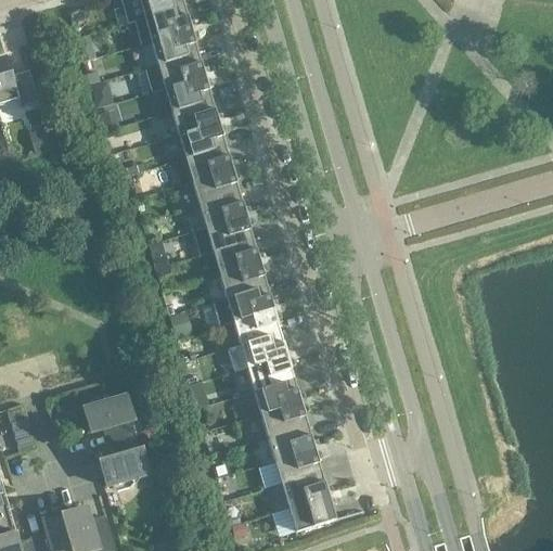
[(145,17),(184,5),(182,0),(121,0),(128,23),(136,21),(145,17)]
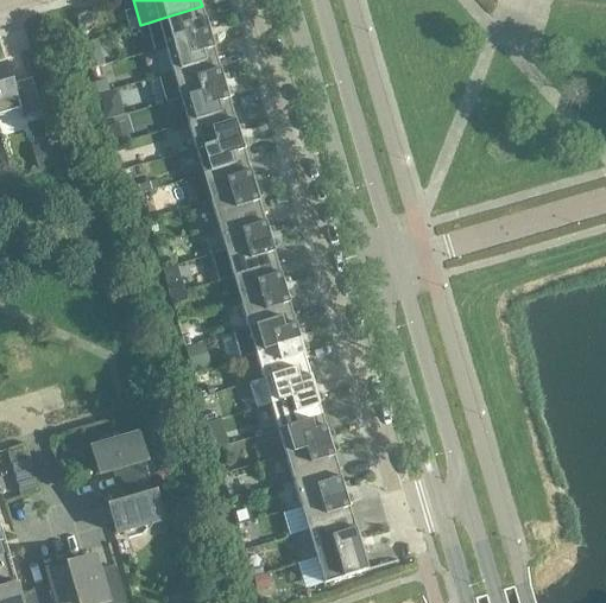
[(210,32),(202,6),(159,19),(149,23),(157,48),(166,44),(210,32)]
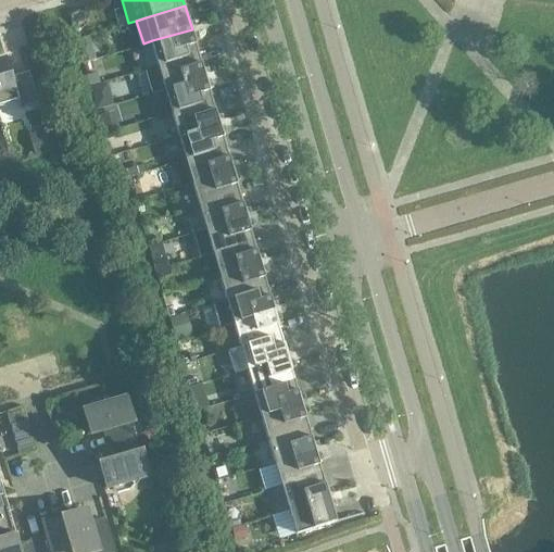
[(152,40),(160,64),(199,52),(192,29),(152,40)]
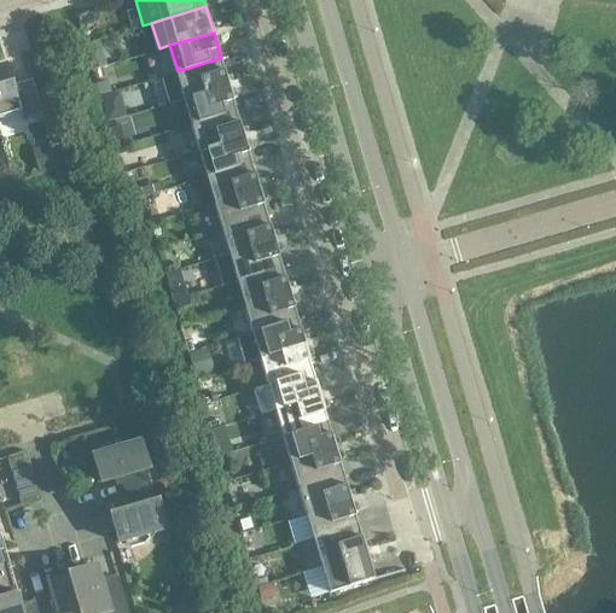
[(100,38),(86,41),(89,53),(104,50),(100,38)]
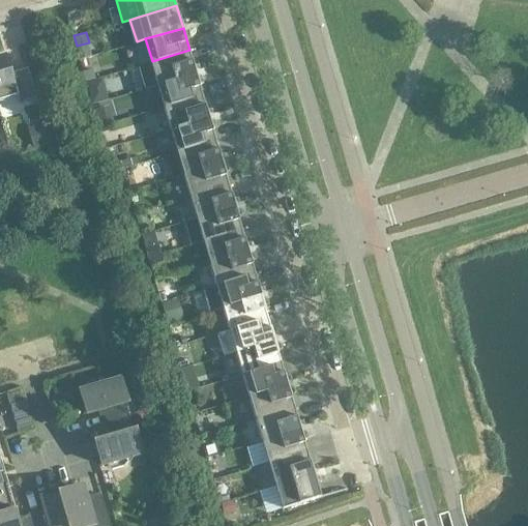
[(189,50),(152,61),(140,64),(147,87),(158,83),(196,72),(189,50)]
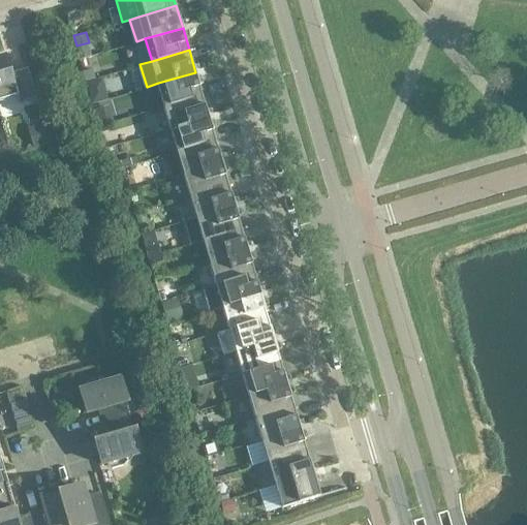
[(7,53),(0,55),(0,98),(19,93),(21,100),(38,95),(29,65),(12,70),(7,53)]
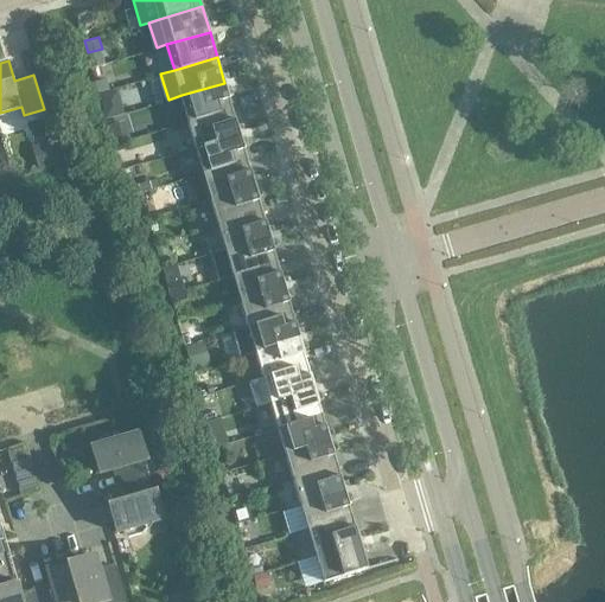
[(108,77),(96,79),(100,90),(110,87),(108,77)]
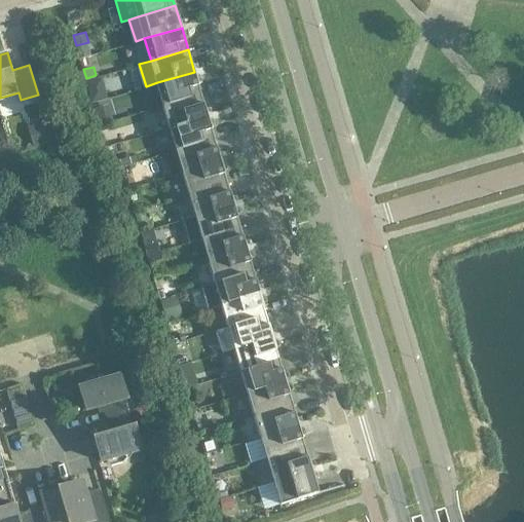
[(157,82),(163,105),(201,94),(194,72),(157,82)]
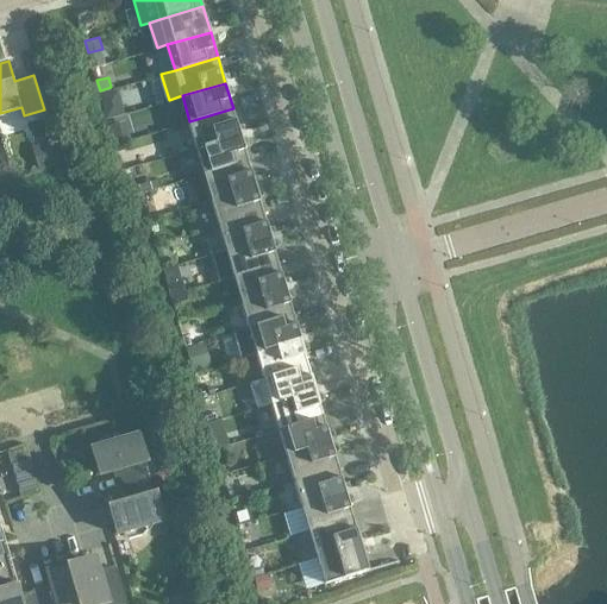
[(241,134),(233,108),(189,121),(198,146),(241,134)]
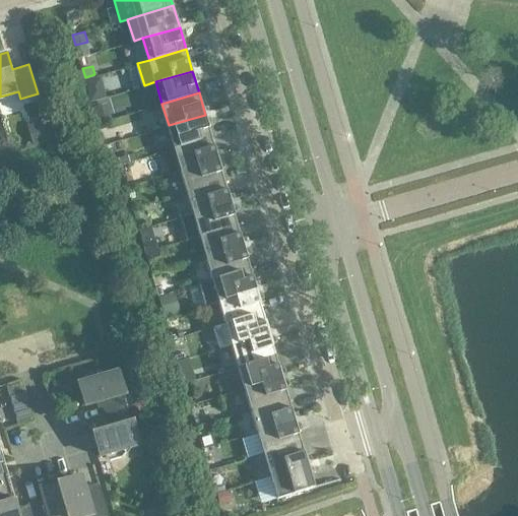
[(93,106),(98,121),(108,118),(103,103),(93,106)]
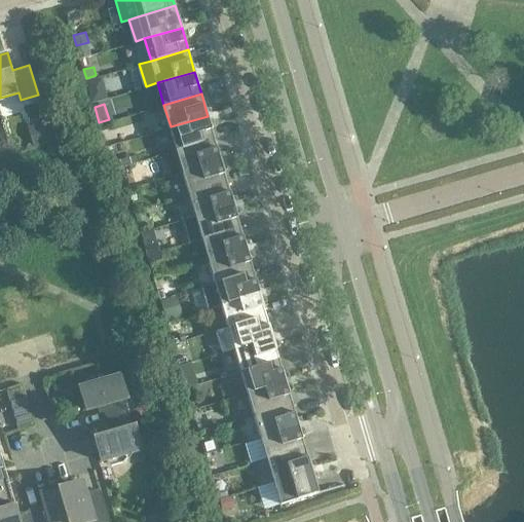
[(177,149),(214,138),(208,116),(171,126),(177,149)]
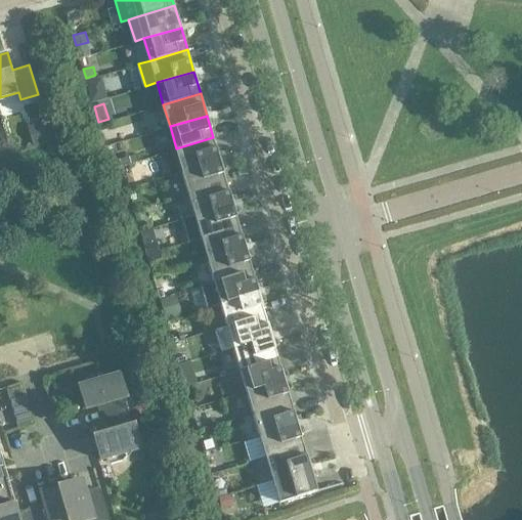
[(36,145),(51,140),(57,139),(52,120),(31,126),(36,145)]
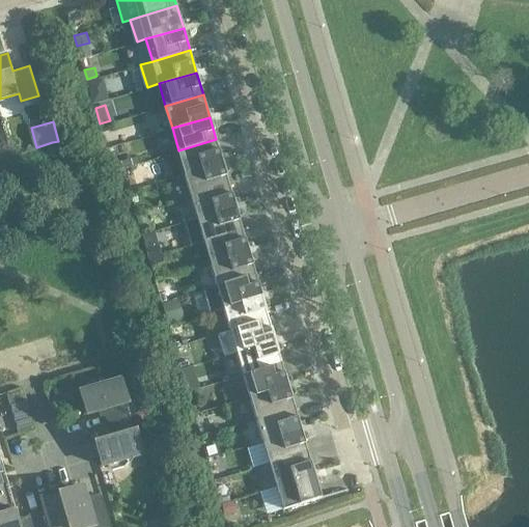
[(216,139),(178,150),(166,154),(173,176),(185,172),(223,162),(216,139)]
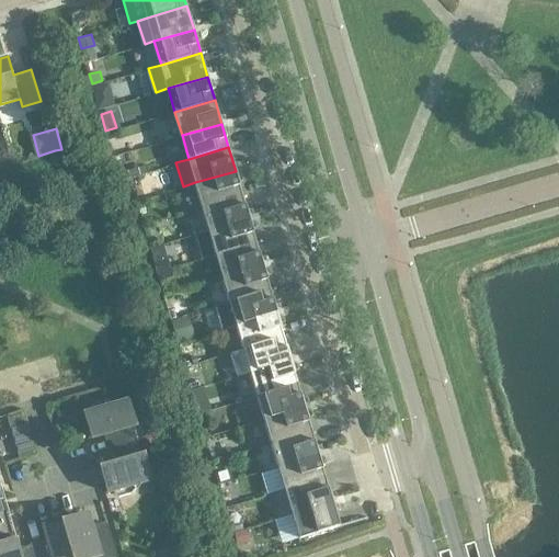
[(140,186),(155,180),(148,165),(134,171),(140,186)]
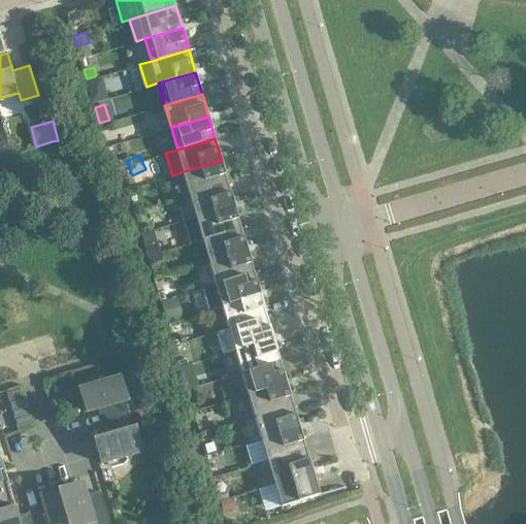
[(228,183),(222,161),(184,171),(191,194),(228,183)]
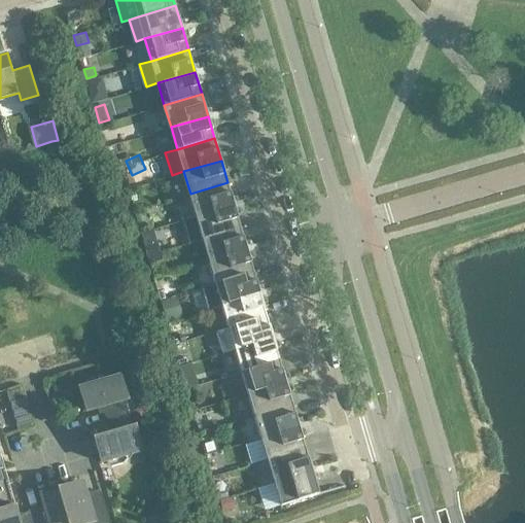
[(234,205),(228,182),(190,194),(197,215),(234,205)]
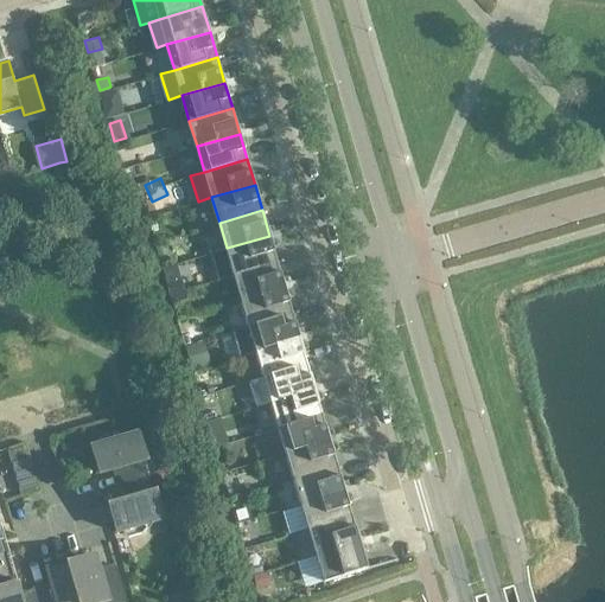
[(273,230),(275,250),(291,249),(292,258),(310,257),(306,226),(273,230)]
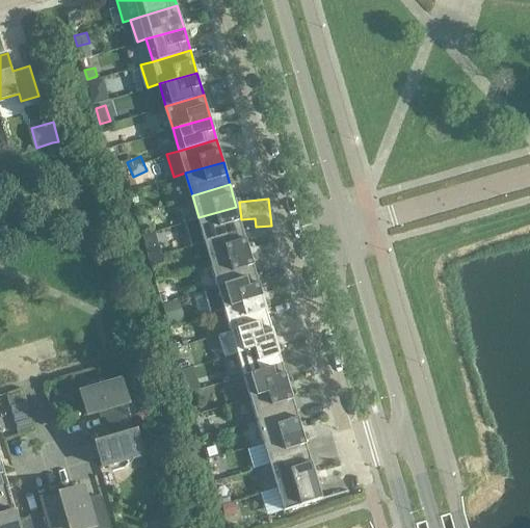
[(236,207),(199,217),(187,221),(193,243),(205,240),(243,229),(236,207)]
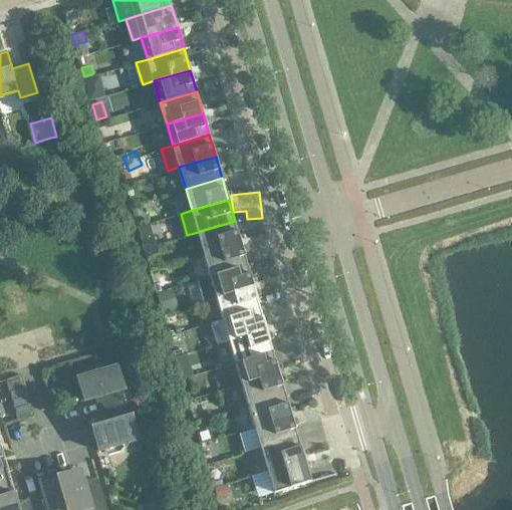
[(151,232),(173,228),(169,212),(147,217),(151,232)]
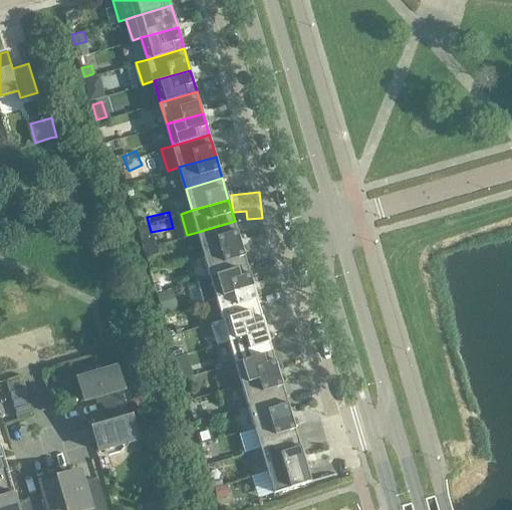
[(235,221),(198,232),(205,253),(241,243),(235,221)]
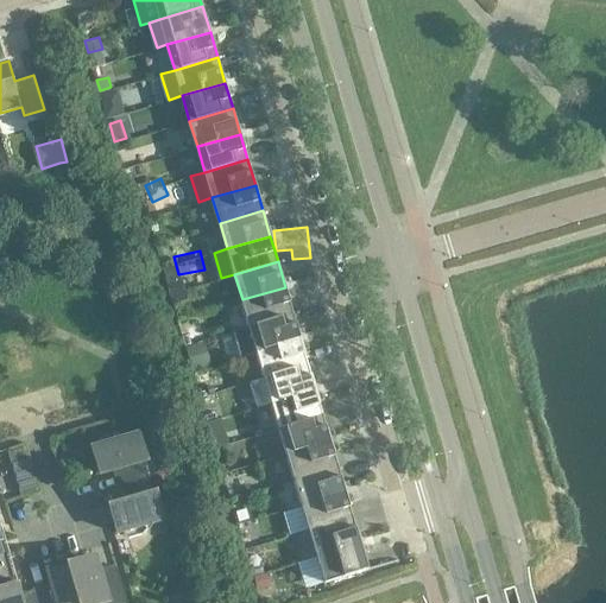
[(183,278),(169,281),(172,292),(185,289),(183,278)]
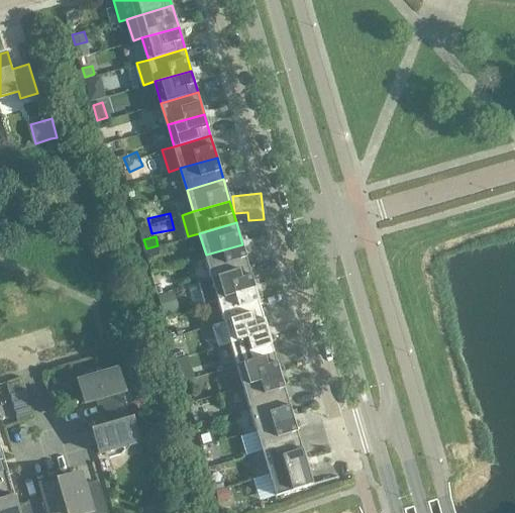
[(242,244),(206,254),(212,277),(248,266),(242,244)]
